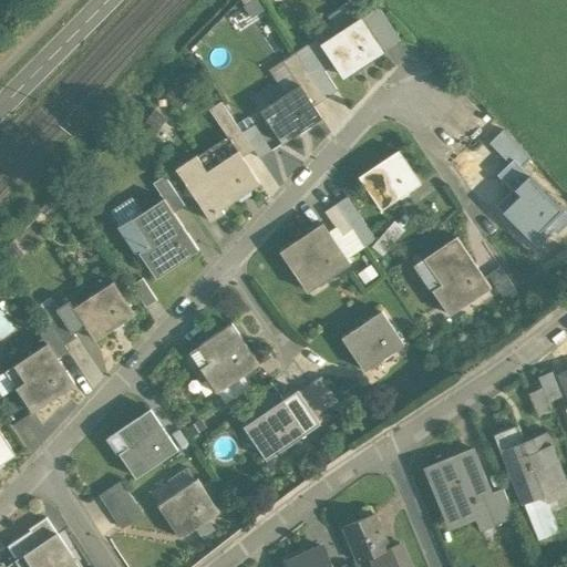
[(361,19),(322,44),(334,64),(343,78),(382,52),(361,19)]
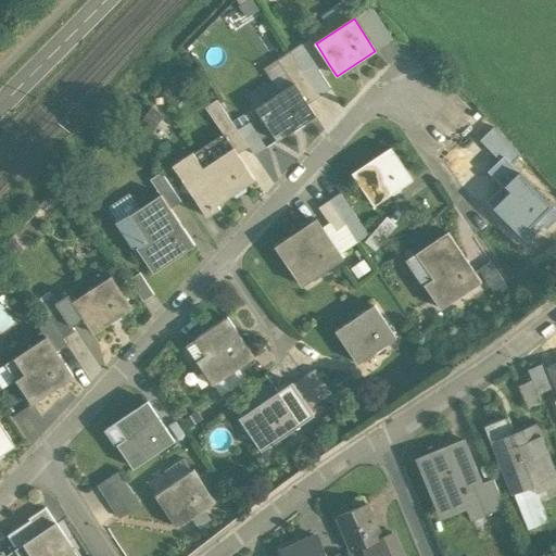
[(314,64),(317,70),(328,63),(316,43),(312,38),(290,52),(302,72),(314,64)]
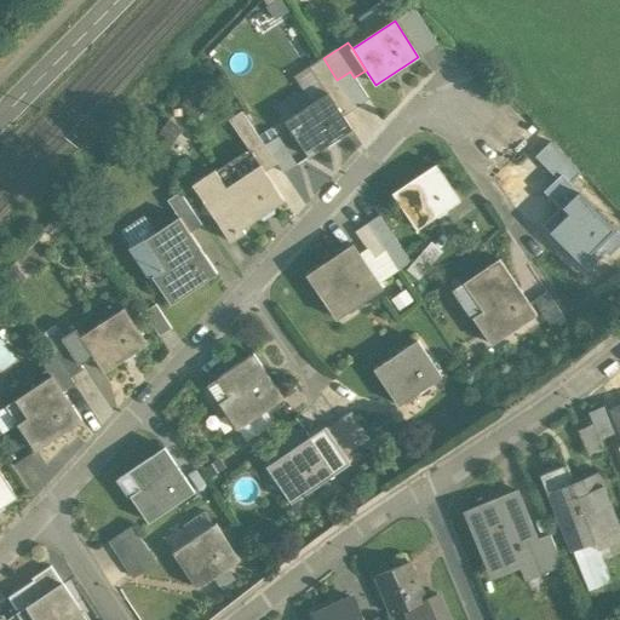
[(323,58),(309,68),(323,90),(337,80),(323,58)]
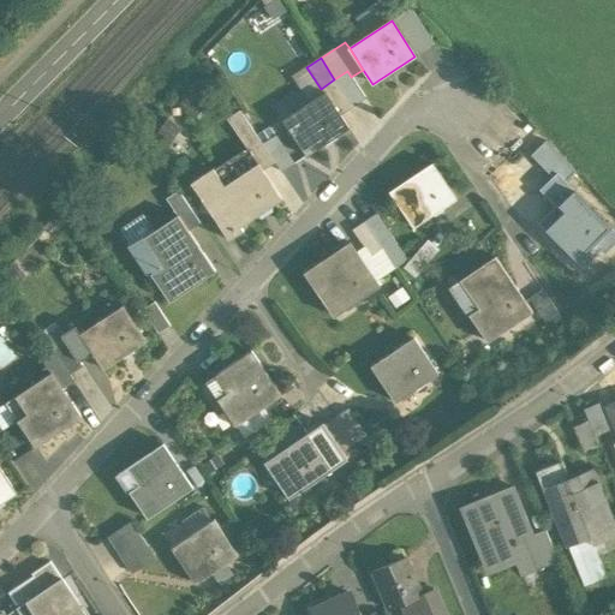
[(347,71),(334,79),(352,106),(365,97),(351,77),(347,71)]
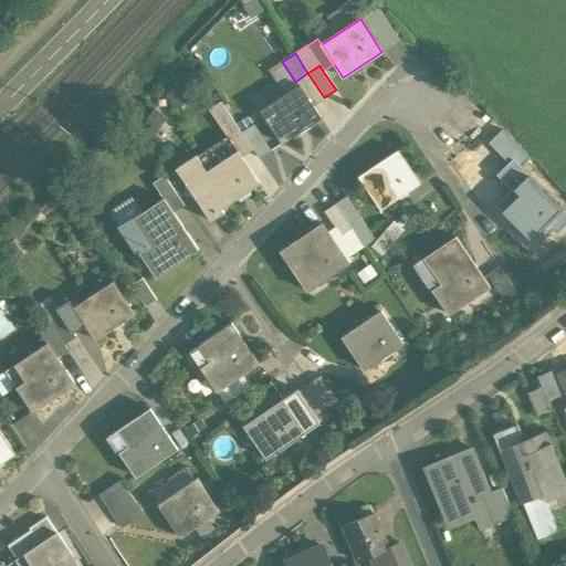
[(324,97),(307,73),(295,82),(299,86),(312,105),(324,97)]
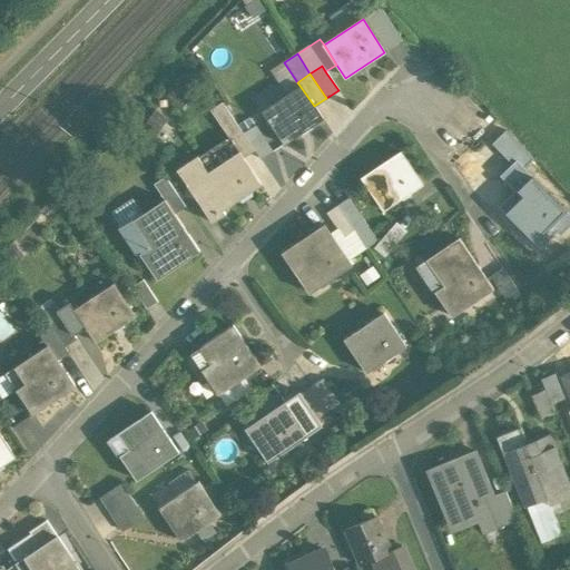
[(301,87),(262,112),(283,146),(323,119),(314,106),(301,87)]
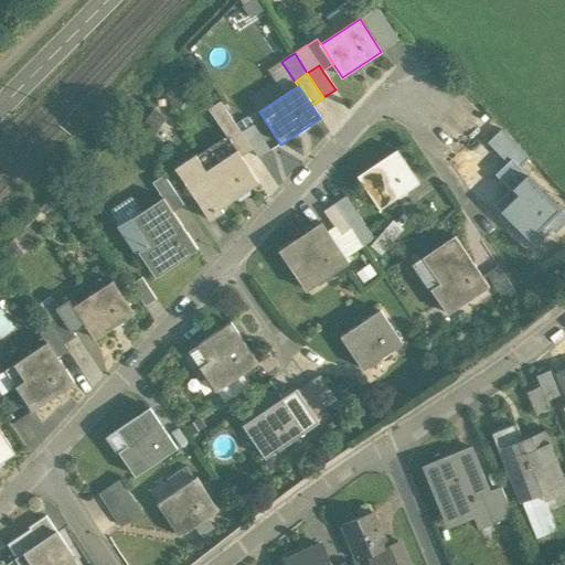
[(238,129),(220,102),(208,109),(226,137),(238,129)]
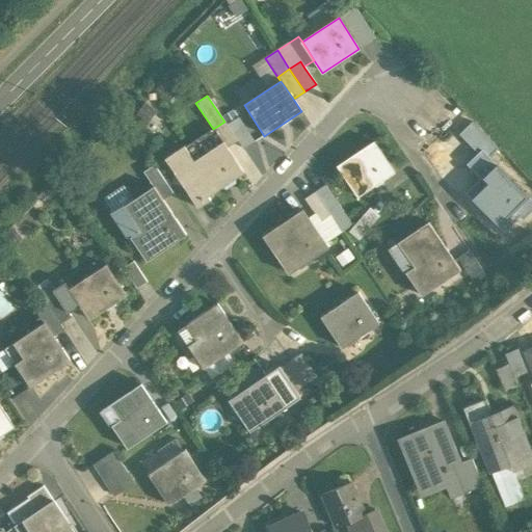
[(237,140),(224,122),(213,129),(222,142),(227,148),(237,140)]
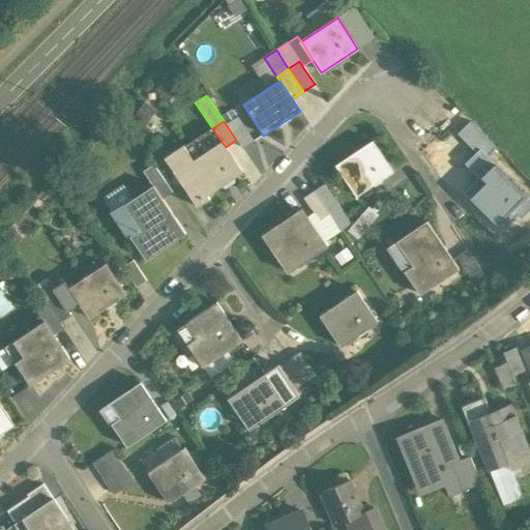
[(488,157),(496,149),(470,122),(458,134),(476,153),(480,150),(488,157)]
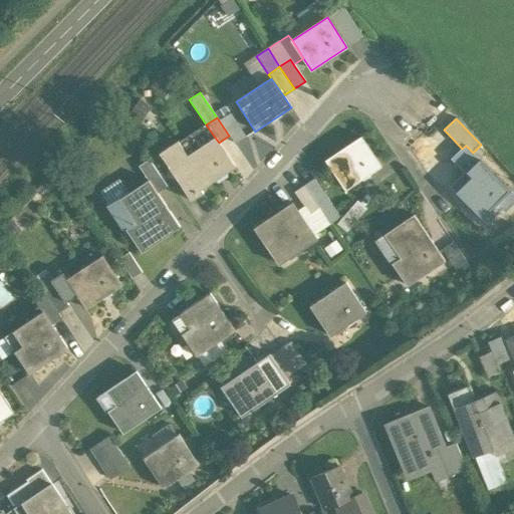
[(361,137),(325,161),(345,190),(380,167),(361,137)]
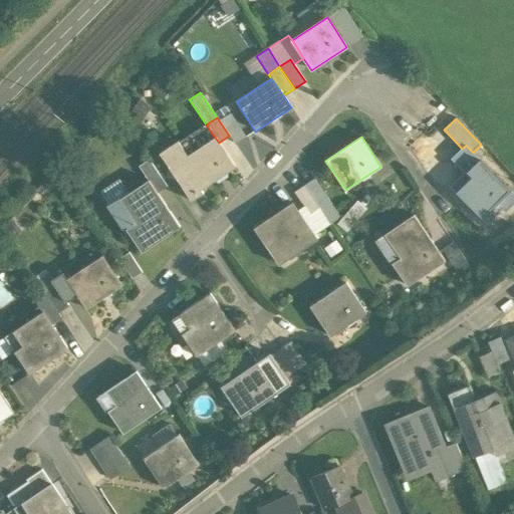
[(187,156),(180,161),(193,180),(200,191),(235,167),(219,143),(215,138),(187,156)]
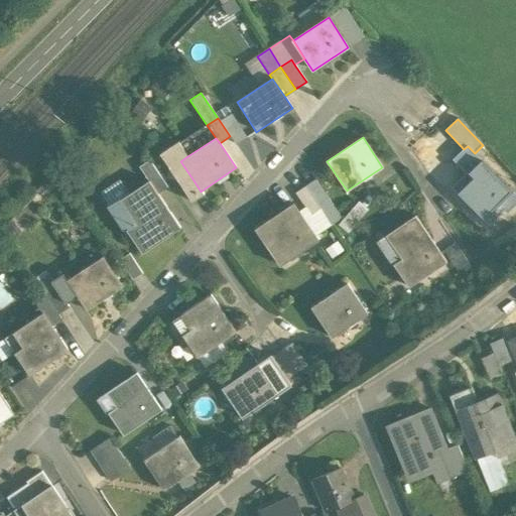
[(187,156),(178,142),(159,154),(170,170),(169,176),(175,177),(182,187),(194,180),(180,161),(187,156)]
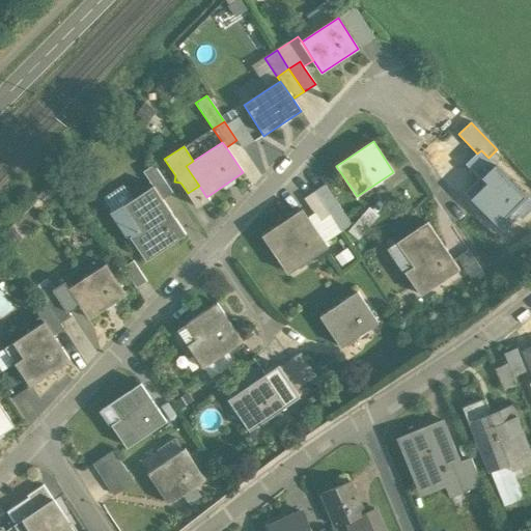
[(530,201),(488,158),(481,150),(477,154),(467,164),(483,182),(468,196),(500,229),(515,215),(522,221),(530,211),(530,201)]
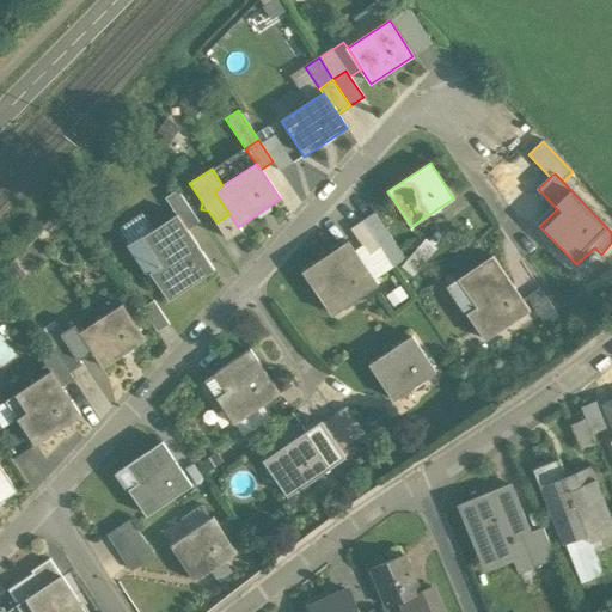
[(199,222),(177,190),(164,199),(176,215),(177,215),(187,230),(199,222)]
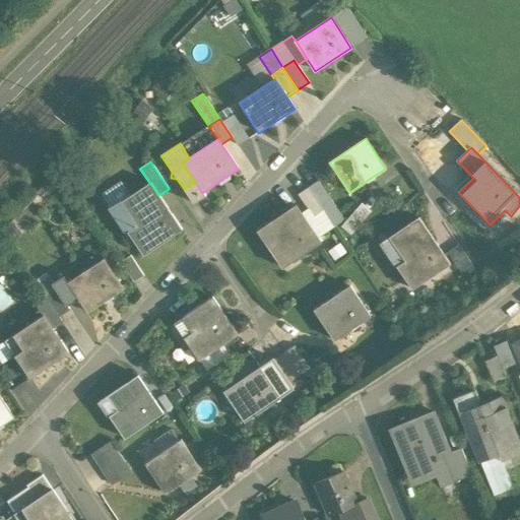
[(110,202),(125,191),(118,181),(103,192),(110,202)]
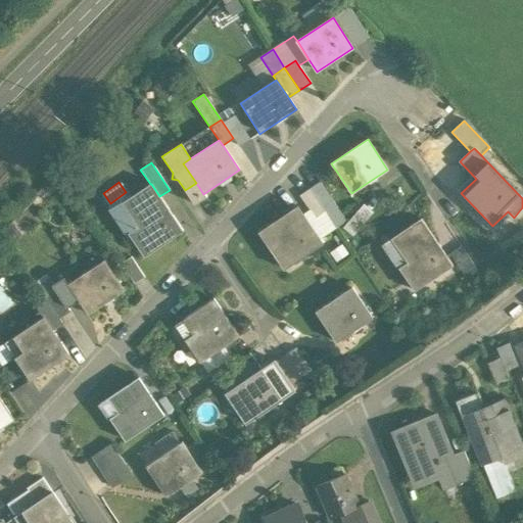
[(196,183),(185,190),(194,204),(206,197),(203,194),(196,183)]
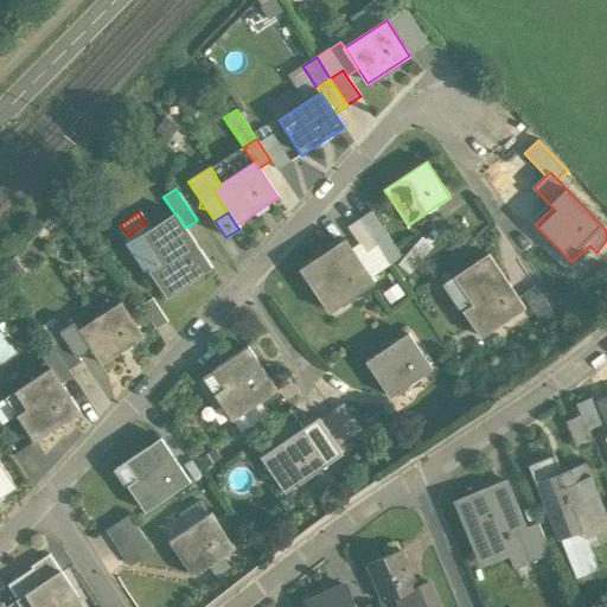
[(385,234),(371,212),(359,219),(374,242),(375,241),(385,234)]
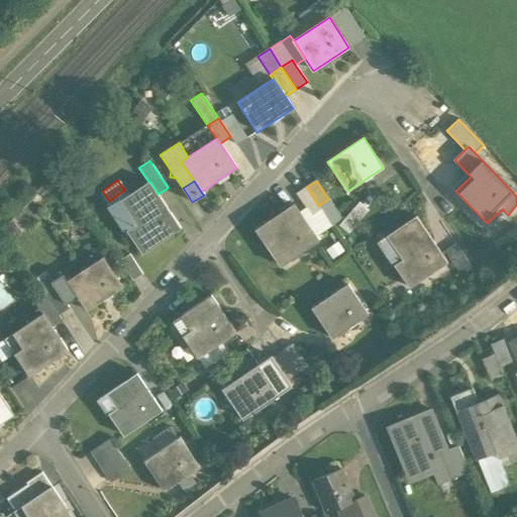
[(148,182),(118,202),(134,225),(126,231),(142,254),(181,228),(158,194),(149,182),(148,182)]
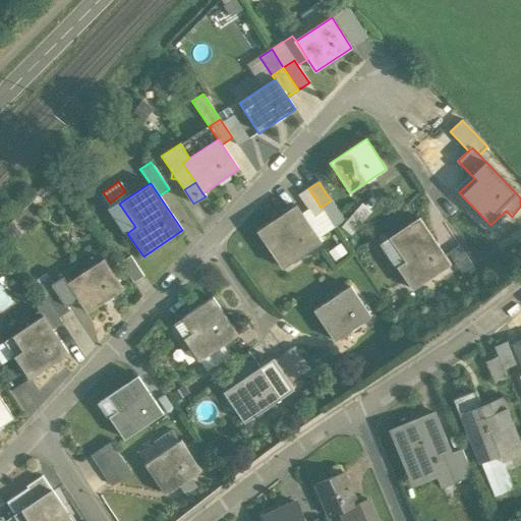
[(321,208),(308,188),(298,195),(312,218),(324,211),(322,207),(321,208)]
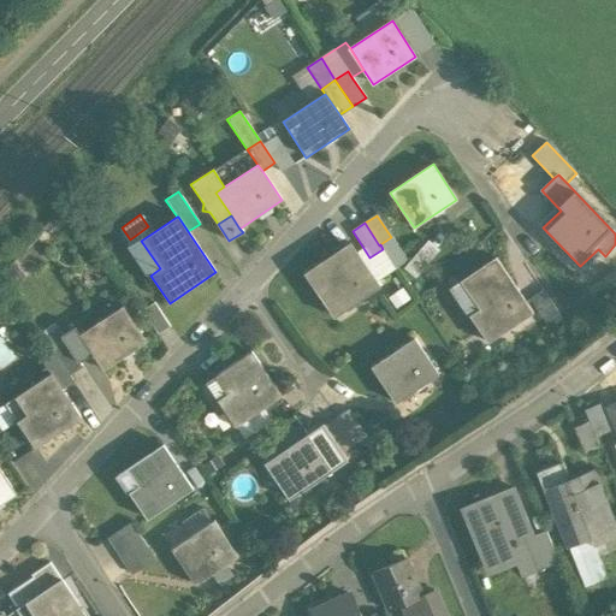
[(408,261),(391,237),(380,244),(383,249),(396,268),(408,261)]
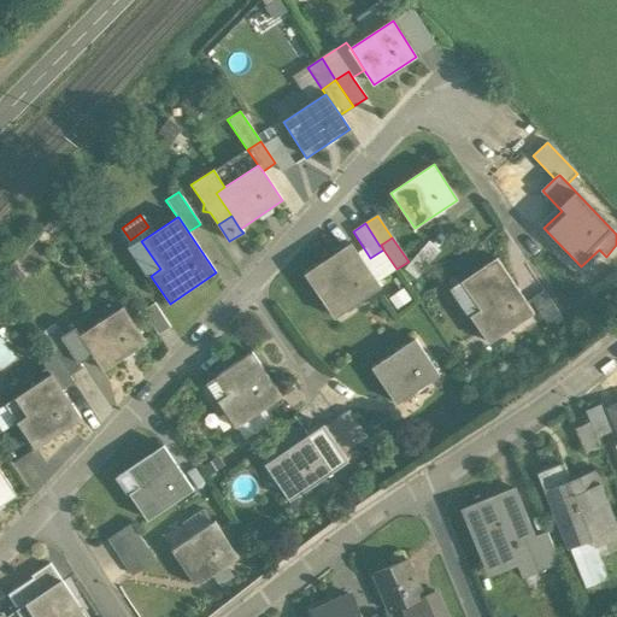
[(160,269),(141,241),(131,247),(151,276),(160,269)]
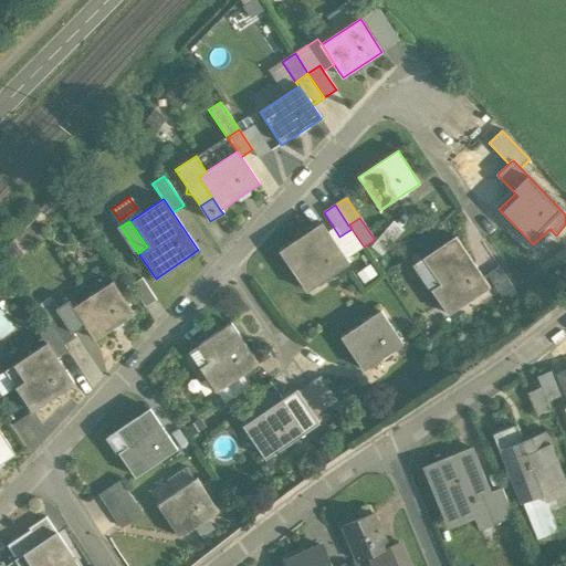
[(347,264),(321,224),(289,245),(300,262),(290,268),(306,292),(347,264)]
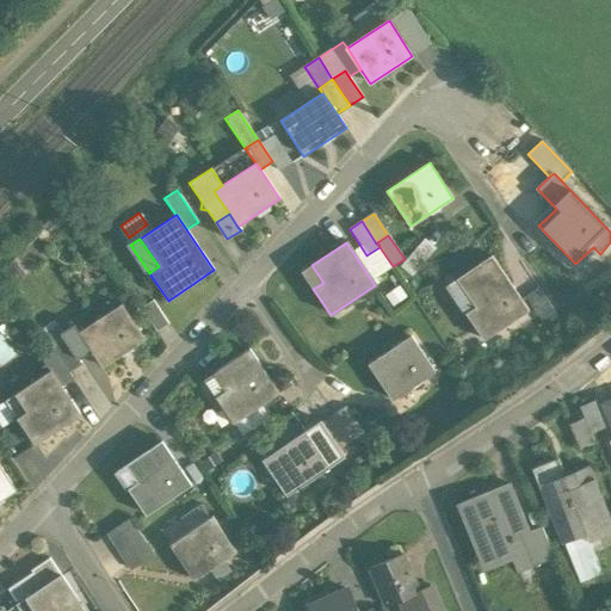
[(492,255),(457,279),(475,307),(466,314),(485,341),(529,312),(492,255)]
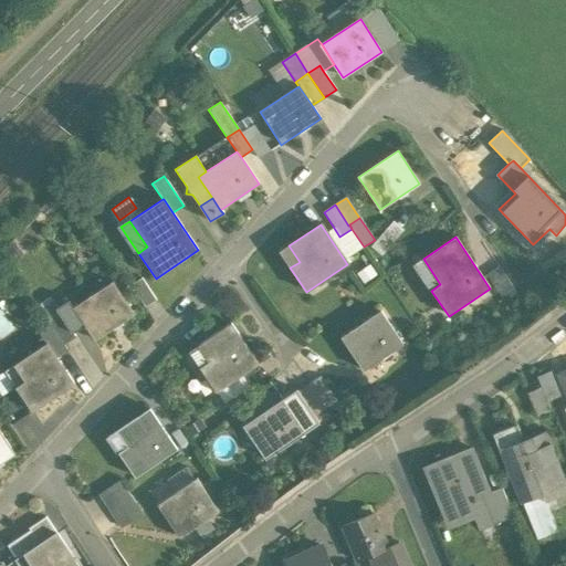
[(500,269),(488,276),(503,301),(515,292),(500,269)]
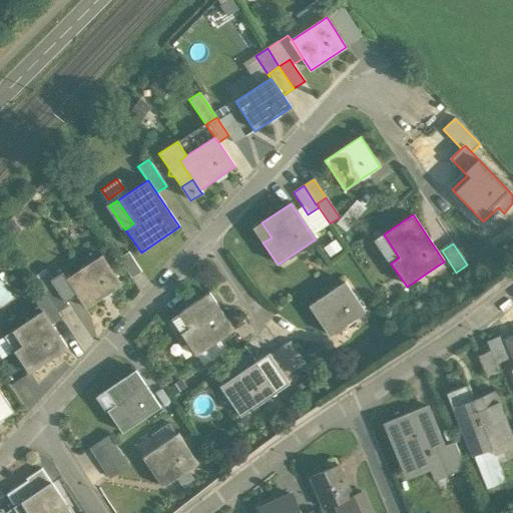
[(141,272),(128,251),(118,259),(131,279),(141,272)]
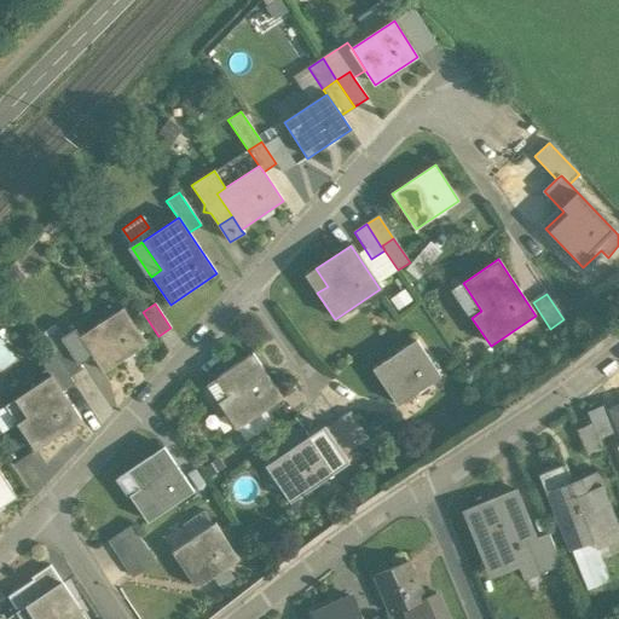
[(122,310),(81,337),(91,352),(93,356),(104,372),(146,345),(122,310)]
